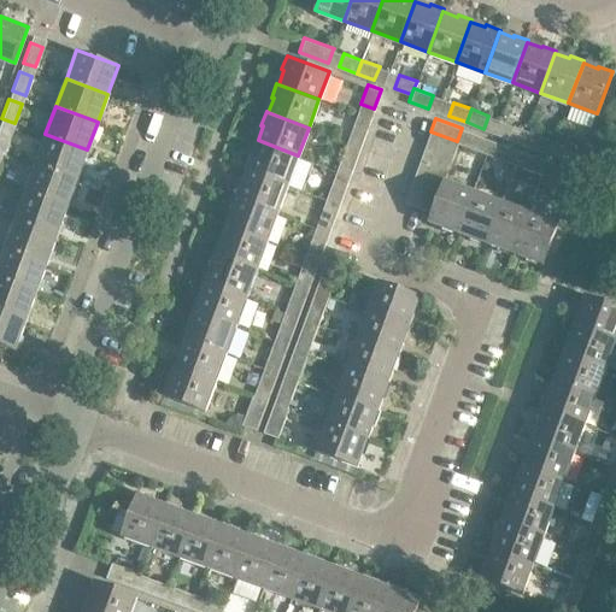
[(353,123),(346,142),(359,147),(367,128),(353,123)]
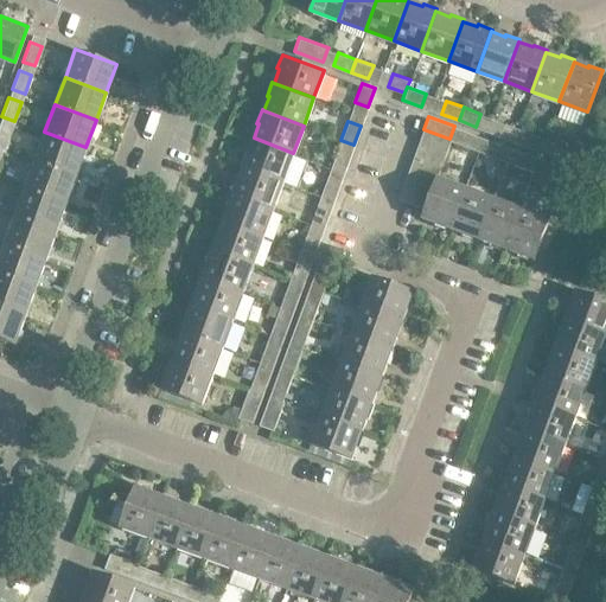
[(501,121),(496,134),(514,140),(518,127),(501,121)]
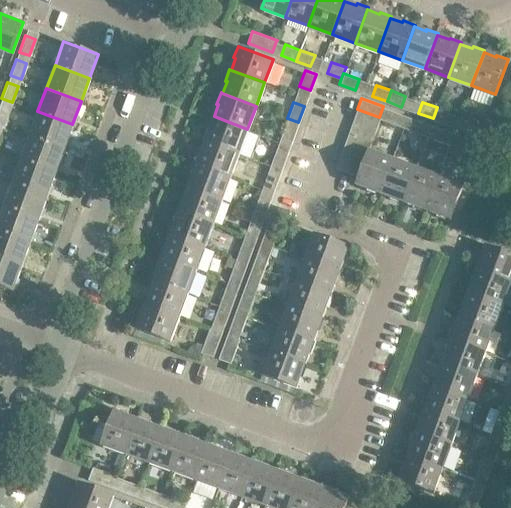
[(0,124),(2,125),(3,125),(9,109),(0,105),(0,124)]
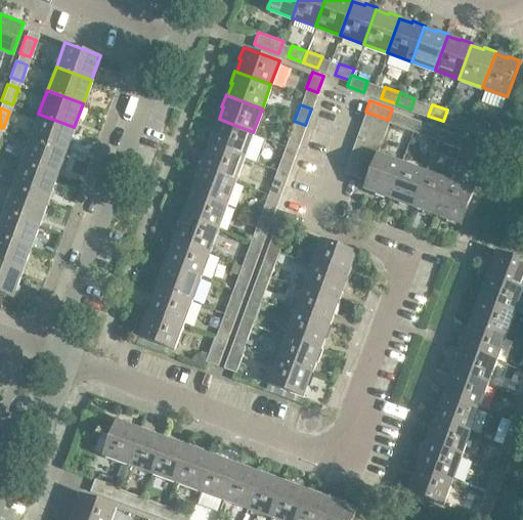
[(392,109),(388,120),(404,126),(408,116),(392,109)]
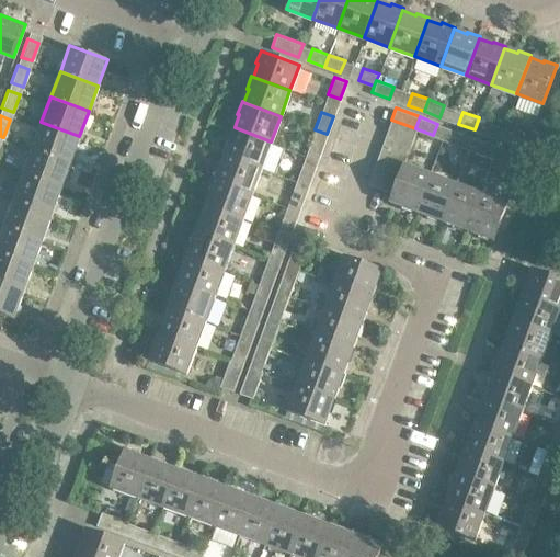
[(479,117),(475,129),(491,136),(495,124),(479,117)]
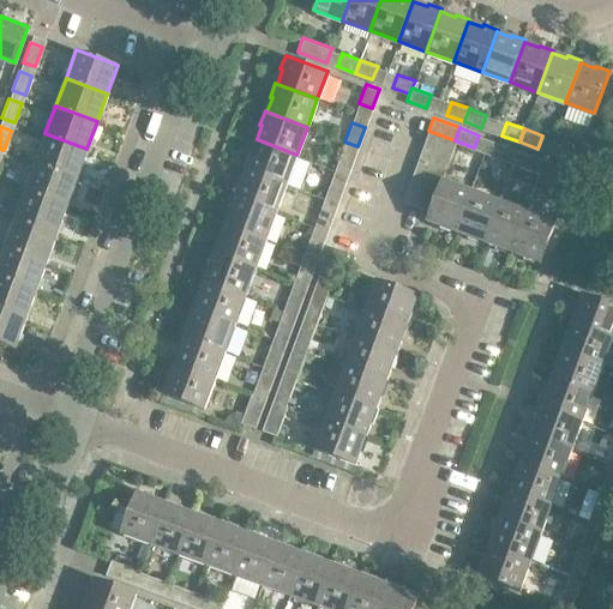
[(422,145),(450,155),(455,140),(428,131),(422,145)]
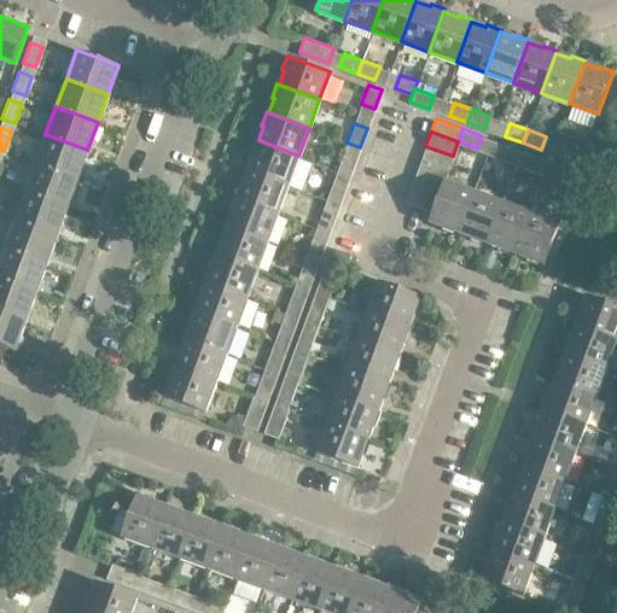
[(76,179),(87,150),(45,134),(35,163),(76,179)]
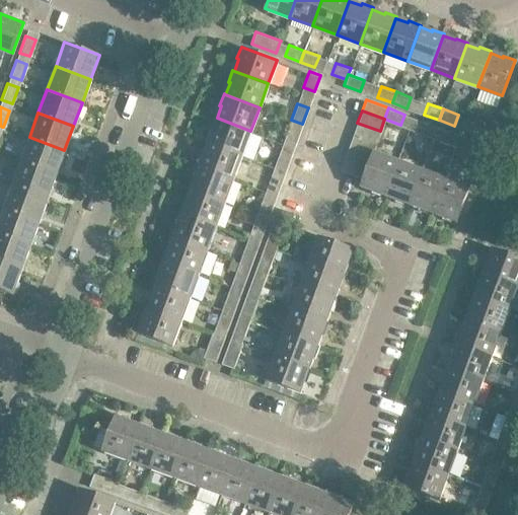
[(217,118),(215,118),(211,129),(213,130),(208,142),(242,154),(250,131),(217,118)]
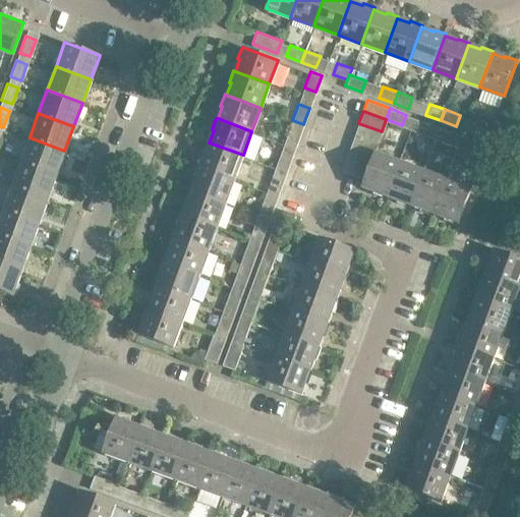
[(292,120),(286,135),(297,139),(303,124),(292,120)]
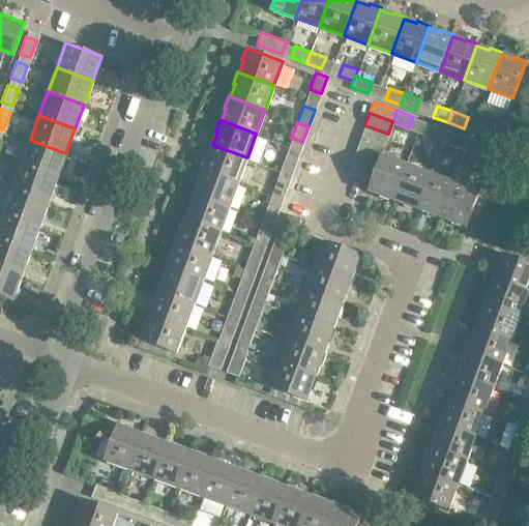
[(432,123),(427,135),(442,140),(446,128),(432,123)]
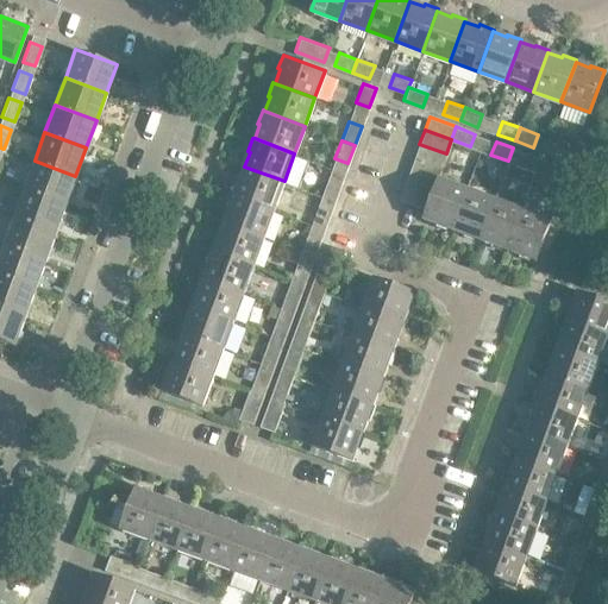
[(558,142),(553,155),(571,162),(575,149),(558,142)]
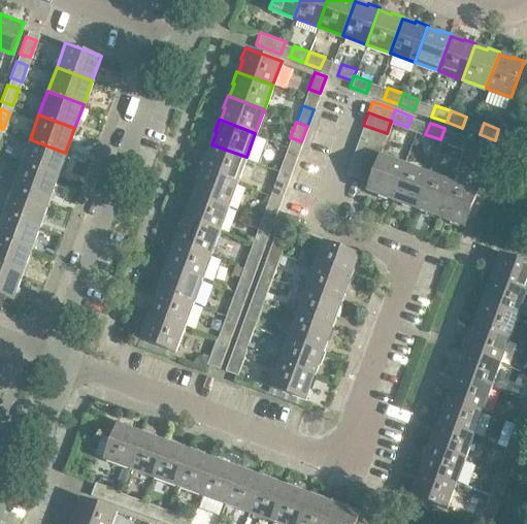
[(359,136),(383,144),(387,133),(363,125),(359,136)]
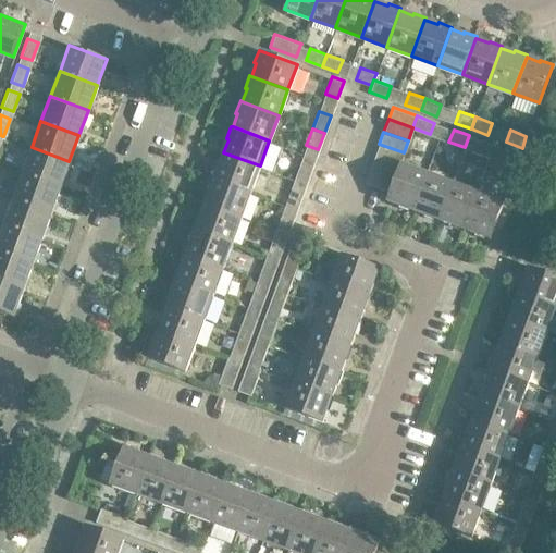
[(469,135),(465,147),(481,152),(485,142),(469,135)]
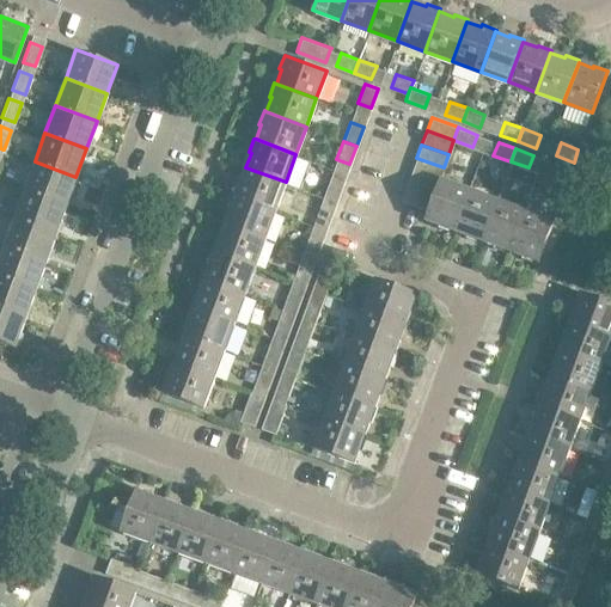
[(439,181),(440,177),(444,167),(416,158),(411,171),(439,181)]
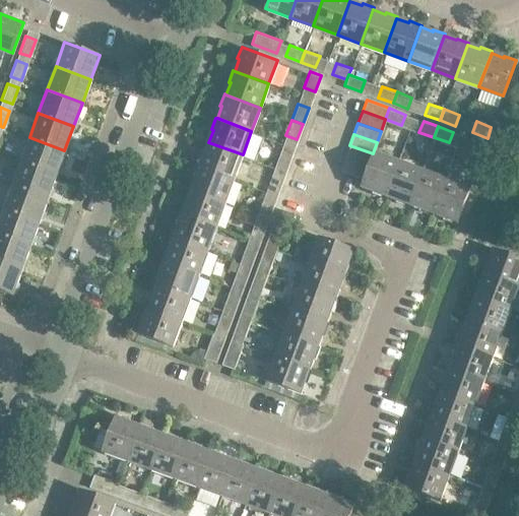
[(20,160),(56,174),(64,150),(29,137),(20,160)]
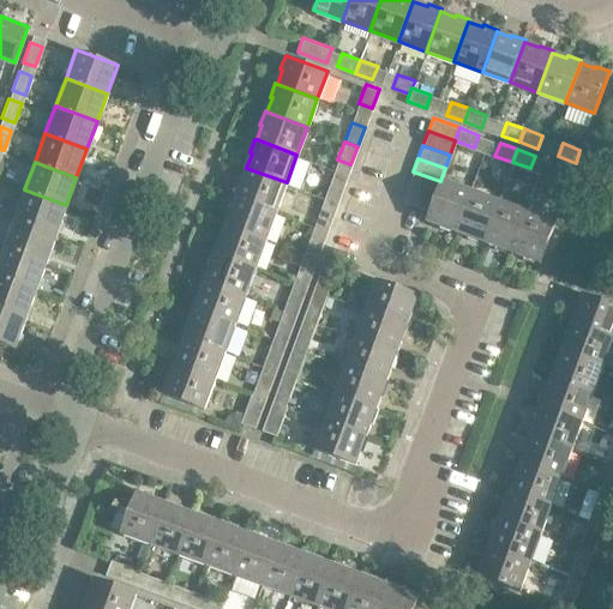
[(556,163),(551,176),(568,182),(572,169),(556,163)]
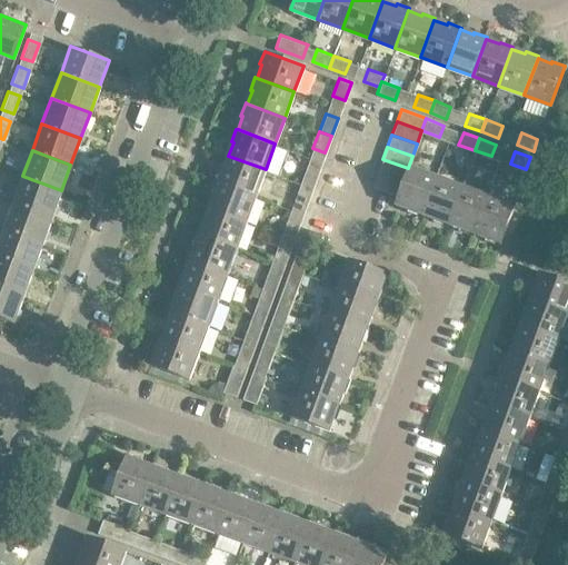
[(228,156),(226,155),(221,167),(223,168),(219,181),(256,195),(266,169),(228,156)]
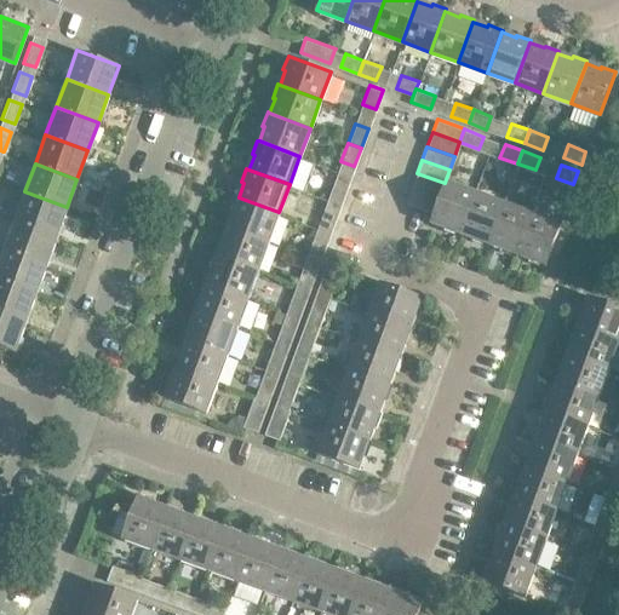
[(412,187),(440,197),(445,183),(417,173),(412,187)]
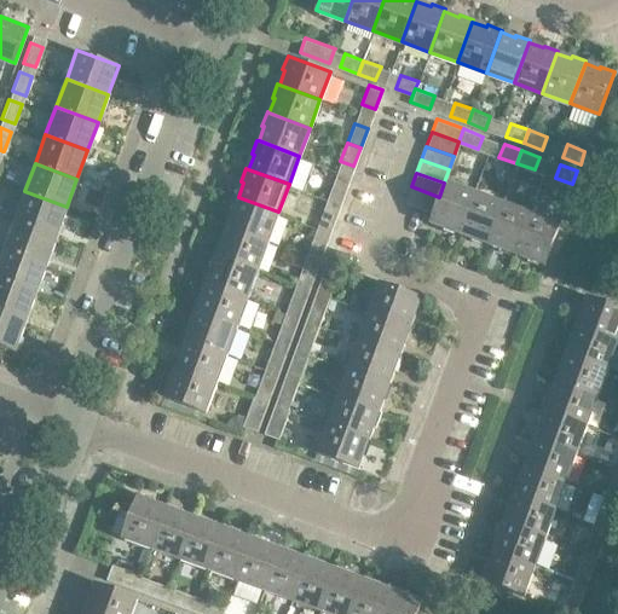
[(443,226),(444,224),(458,230),(473,189),(445,179),(444,183),(439,197),(433,210),(429,221),(443,226)]
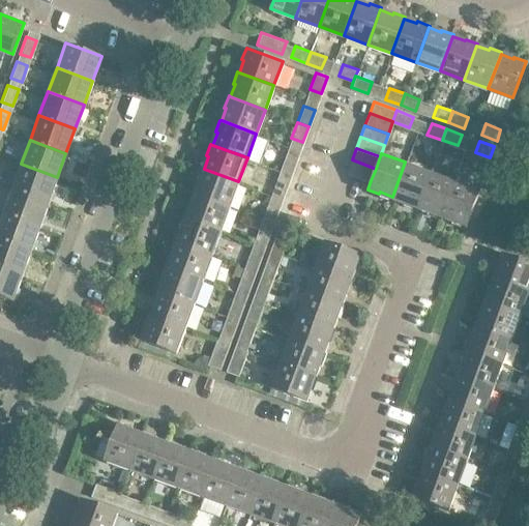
[(286,154),(280,170),(291,174),(297,158),(286,154)]
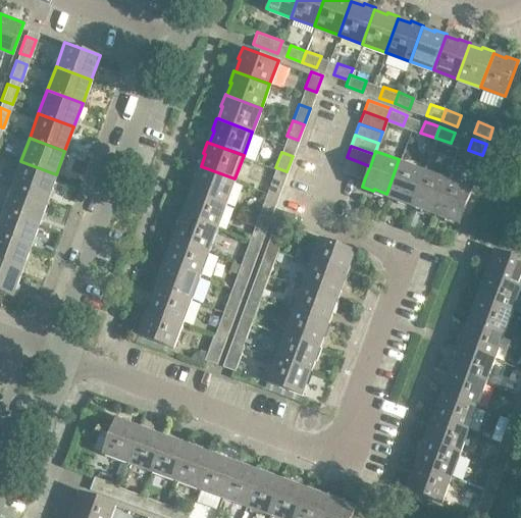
[(347,157),(343,169),(365,177),(370,166),(347,157)]
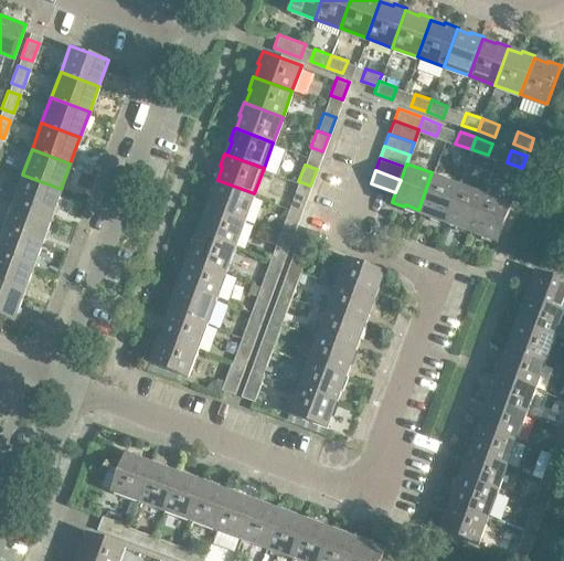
[(431,217),(431,214),(444,219),(458,182),(432,172),(418,210),(417,211),(431,217)]
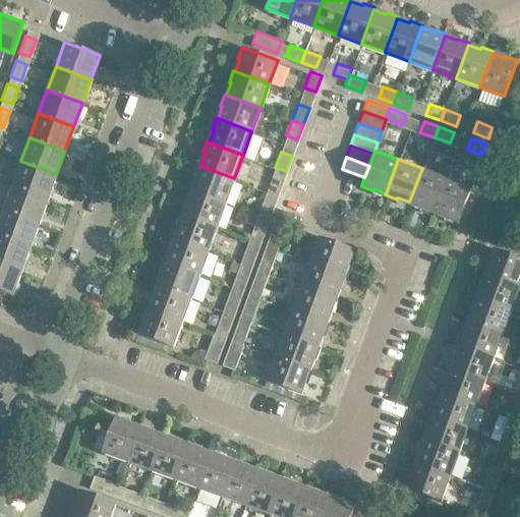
[(11,184),(47,197),(56,174),(20,161),(11,184)]
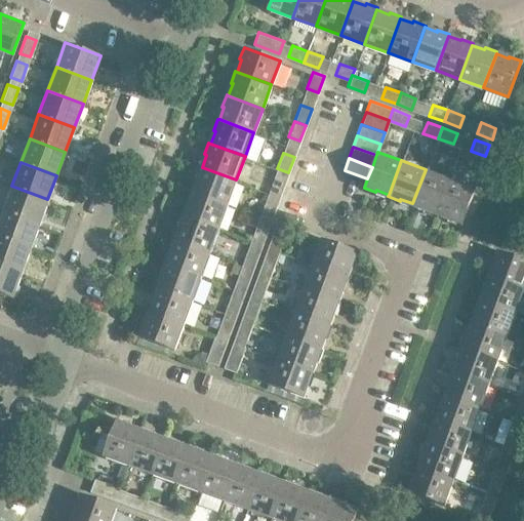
[(202,167),(200,166),(196,178),(198,178),(193,191),(227,203),(236,179),(202,167)]
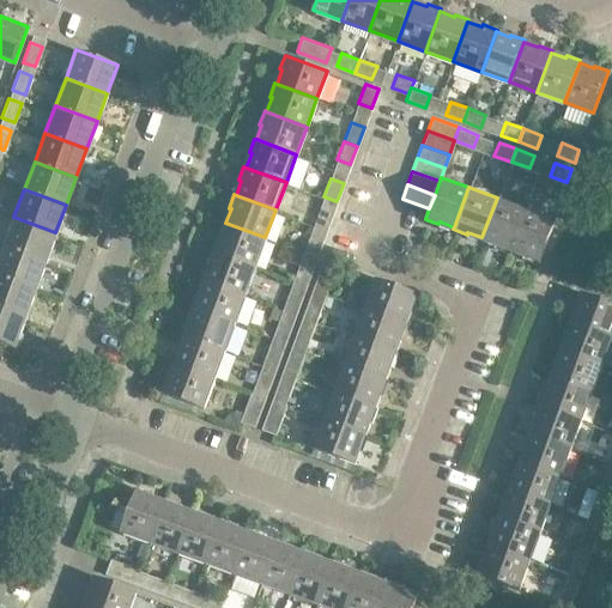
[(323,196),(316,216),(329,220),(337,201),(323,196)]
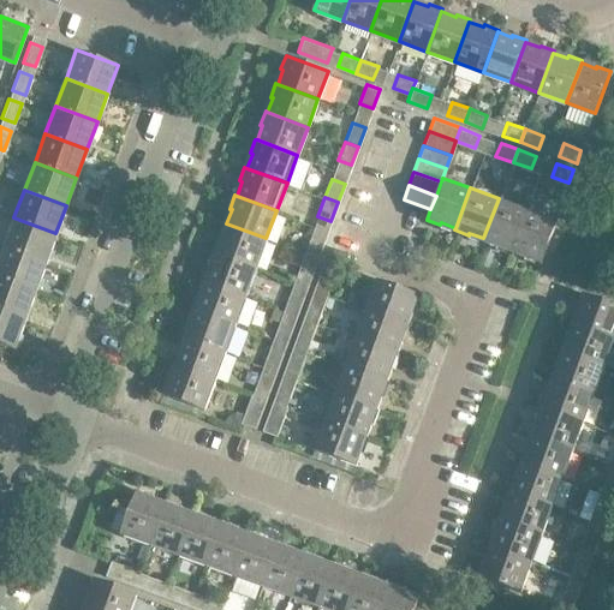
[(496,245),(498,243),(512,249),(526,208),(499,198),(483,238),(483,240),(496,245)]
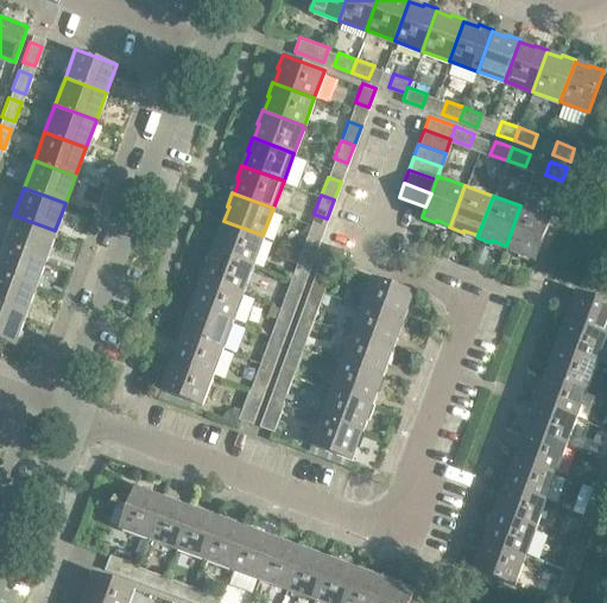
[(518,253),(519,251),(535,256),(549,216),(520,205),(506,246),(505,248),(518,253)]
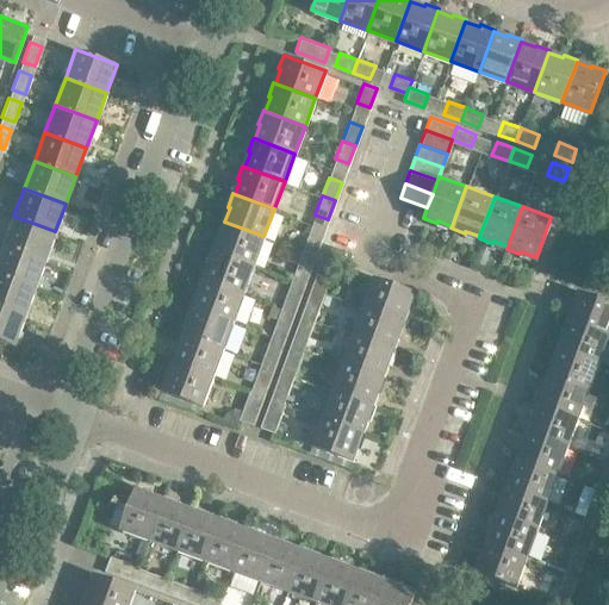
[(2,244),(44,260),(55,231),(13,216),(2,244)]
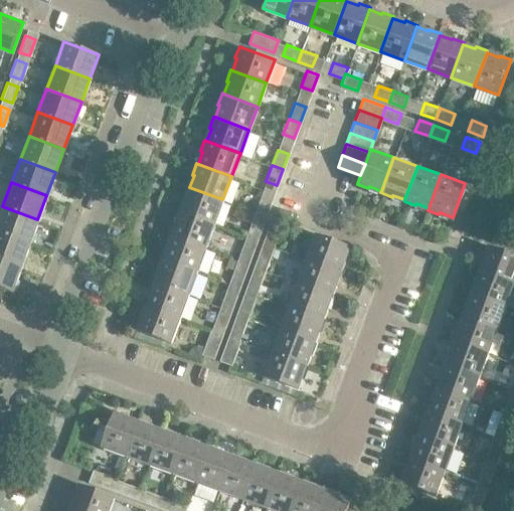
[(189,187),(187,186),(183,198),(185,199),(181,210),(214,223),(222,199),(189,187)]
